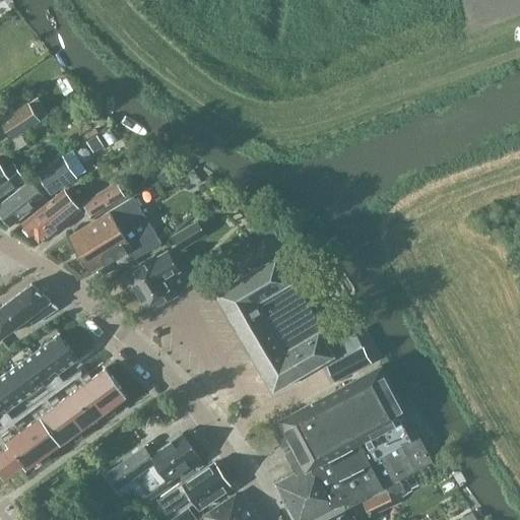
[(0,125),(9,140),(39,122),(27,104),(0,121),(0,125)]
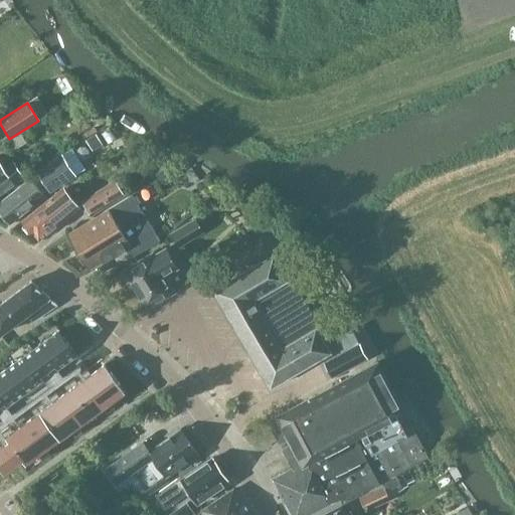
[(95,135),(86,141),(93,151),(102,146),(101,145),(103,143),(98,135),(96,136),(95,135)]
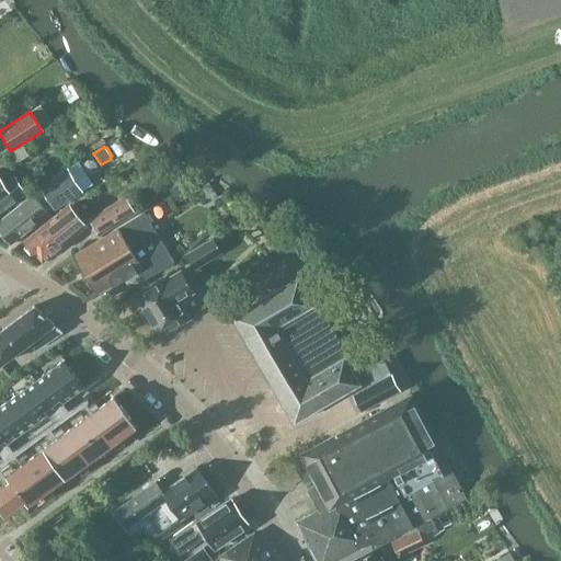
[(142,161),(132,168),(135,173),(146,167),(142,161)]
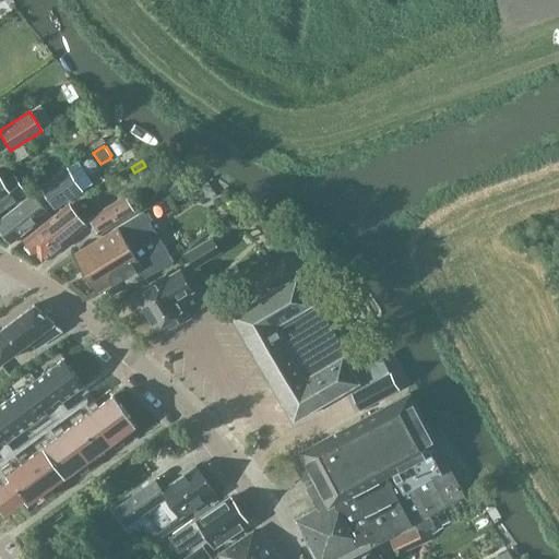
[(35,166),(26,171),(36,186),(47,178),(40,167),(37,169),(35,166)]
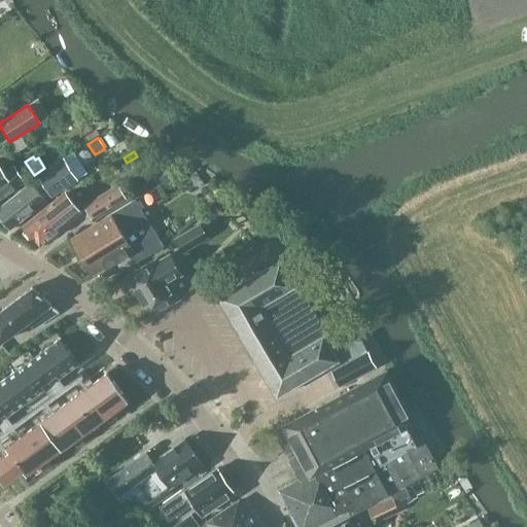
[(39,177),(0,207),(0,216),(10,230),(45,203),(42,198),(48,192),(50,196),(77,180),(64,159),(37,175),(39,177)]
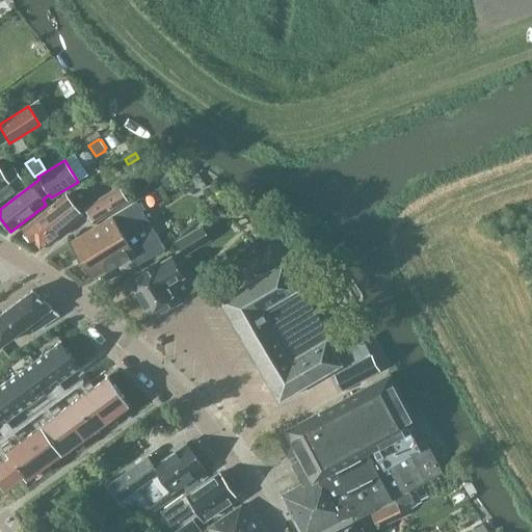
[(181,167),(173,173),(180,184),(187,179),(181,167)]
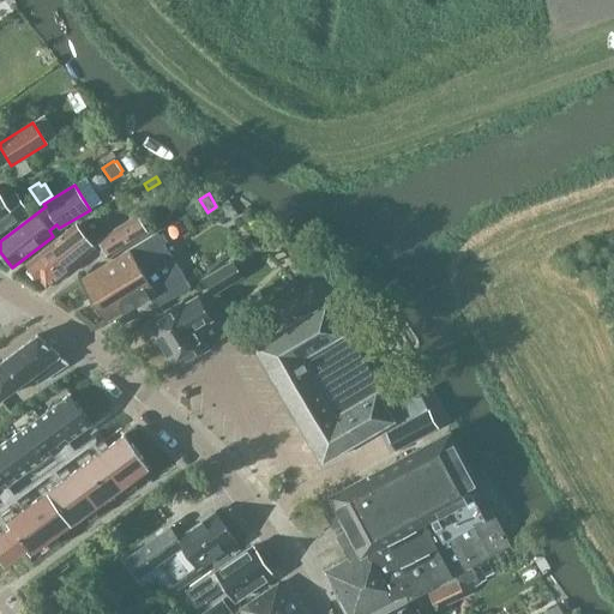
[(4,202),(0,196),(0,230),(26,212),(14,194),(4,202)]
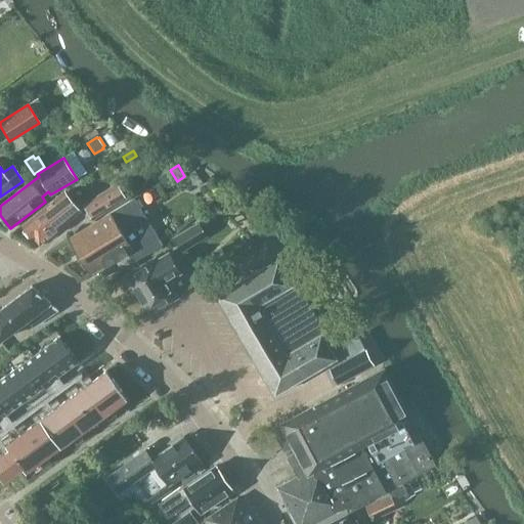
[(86,224),(119,204),(112,191),(79,212),(86,224)]
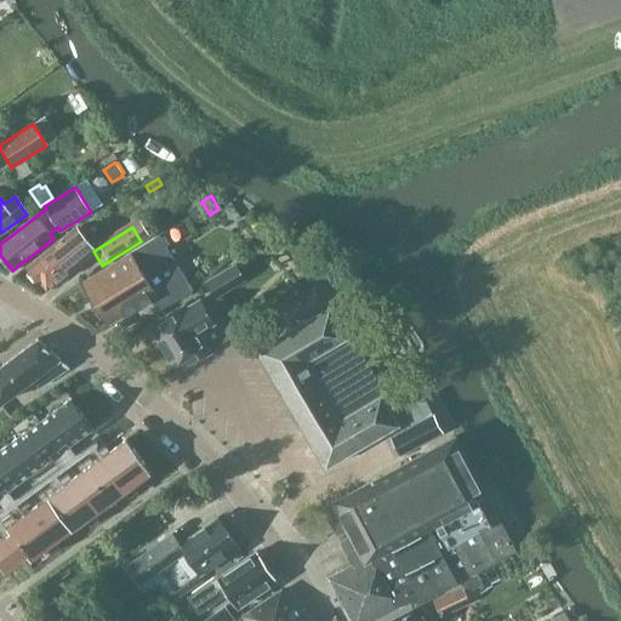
[(90,245),(75,229),(63,240),(61,238),(26,267),(46,290),(81,261),(77,256),(90,245)]
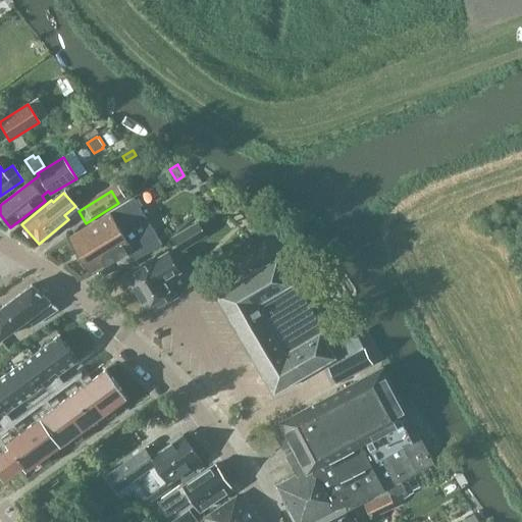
[(133,260),(161,242),(133,197),(69,238),(92,272),(126,251),(133,260)]
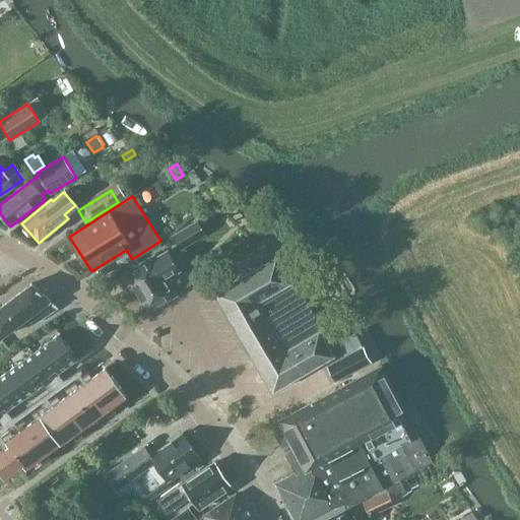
[(180,251),(205,235),(198,219),(172,236),(180,251)]
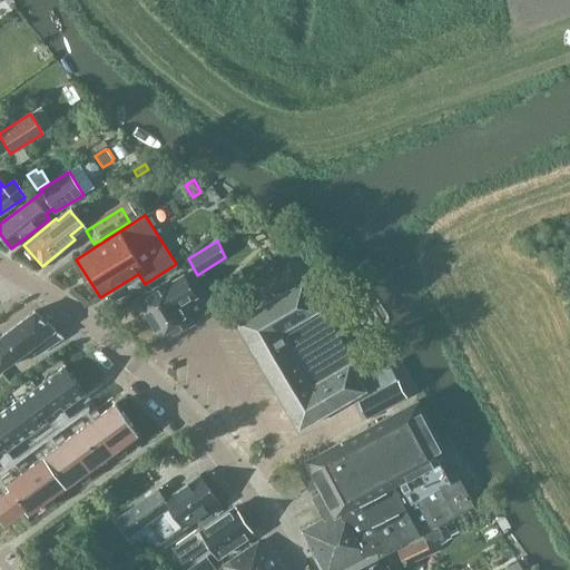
[(195,294),(183,274),(169,283),(168,281),(141,297),(148,308),(141,314),(159,344),(194,323),(180,303),(195,294)]
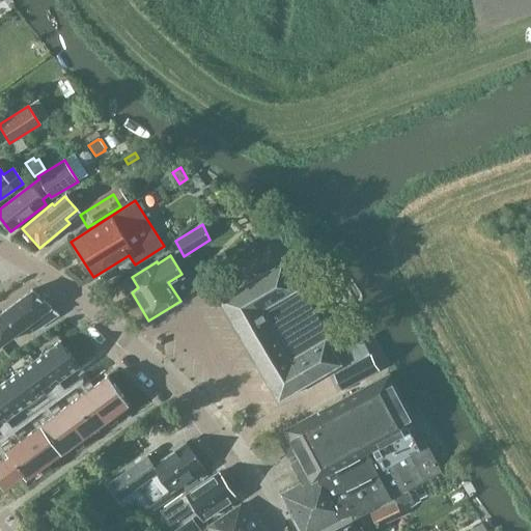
[(282,262),(219,300),(246,345),(278,400),(341,363),(353,357),(341,339),(331,345),(328,340),(329,339),(298,287),(297,287),(282,262)]
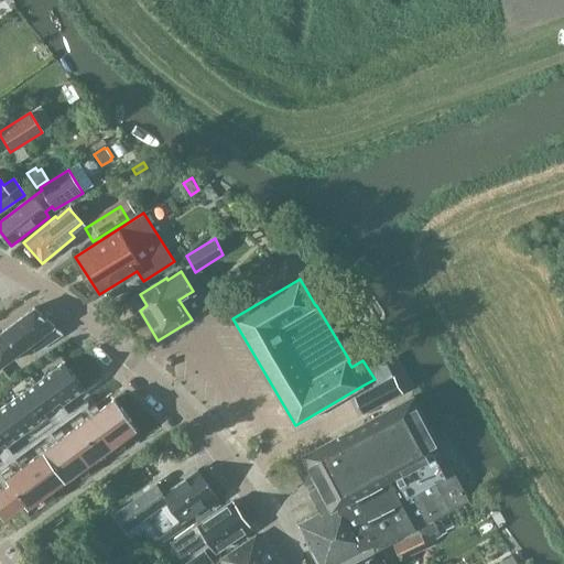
[(35,351),(63,334),(54,327),(54,326),(34,307),(0,333),(0,366),(30,345),(35,351)]
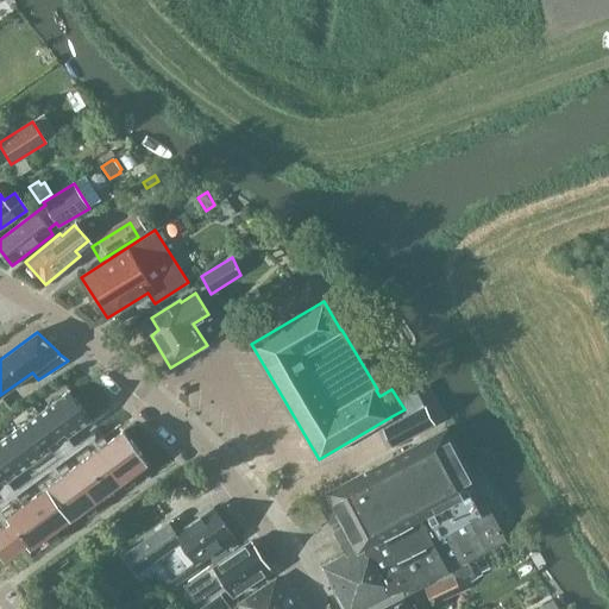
[(413,412),(390,424),(397,440),(443,415),(426,380),(403,390),(413,412)]
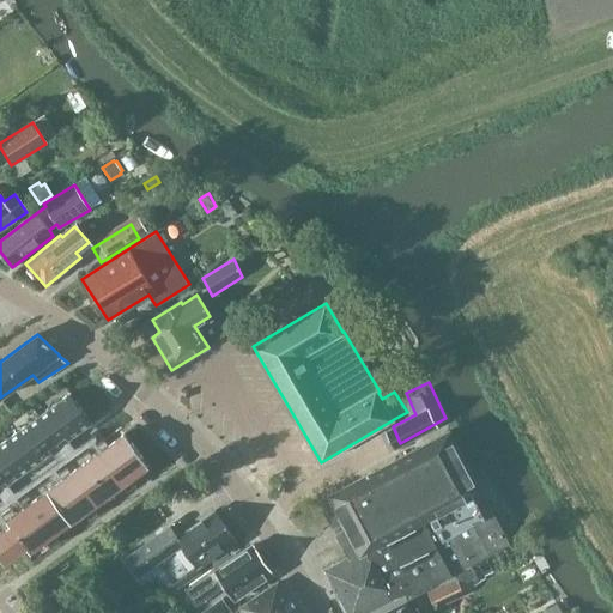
[(70,394),(37,417),(59,445),(60,445),(56,442),(64,436),(67,439),(90,423),(70,394)]
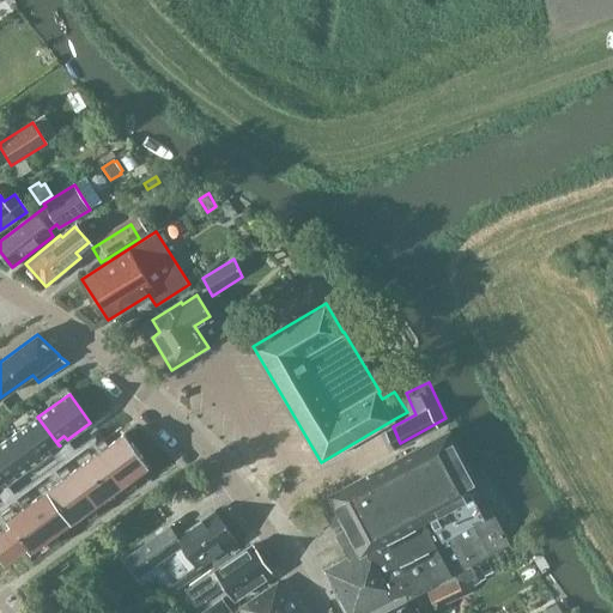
[(37,417),(7,439),(29,468),(50,453),(48,448),(55,442),(59,447),(59,445),(37,417)]
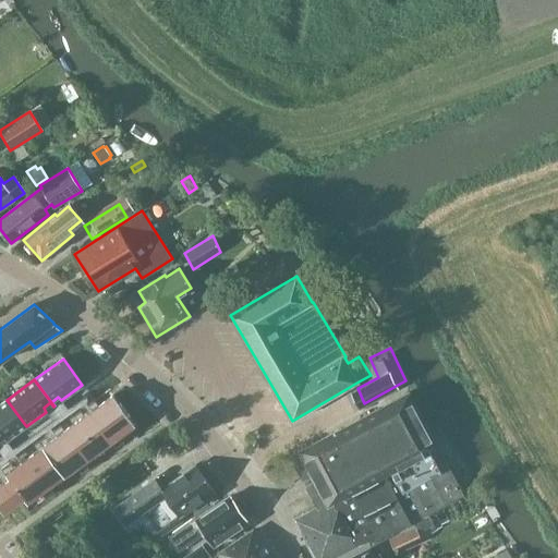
[(393,534),(421,519),(463,497),(410,392),(290,456),(316,507),(294,519),(314,557),(332,557),(367,540),(371,545),(385,537),(385,538),(393,534)]
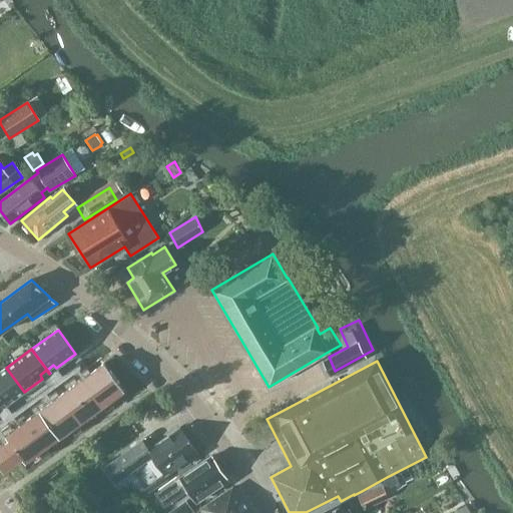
[(71,388),(91,415),(124,391),(104,363),(71,388)]
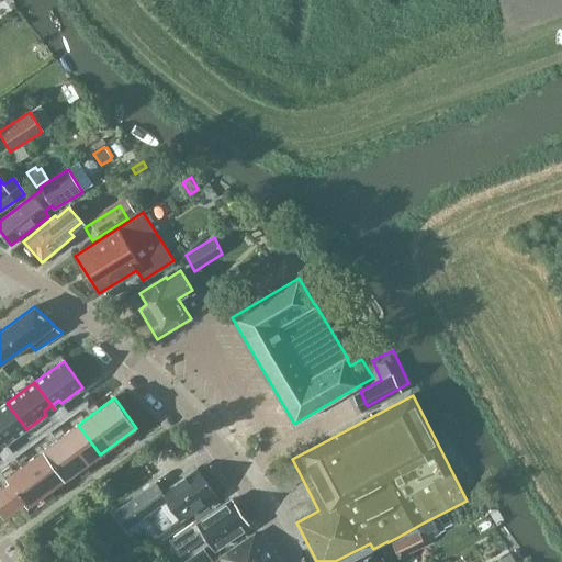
[(7,403),(0,407),(0,441),(3,440),(7,444),(26,429),(7,403)]
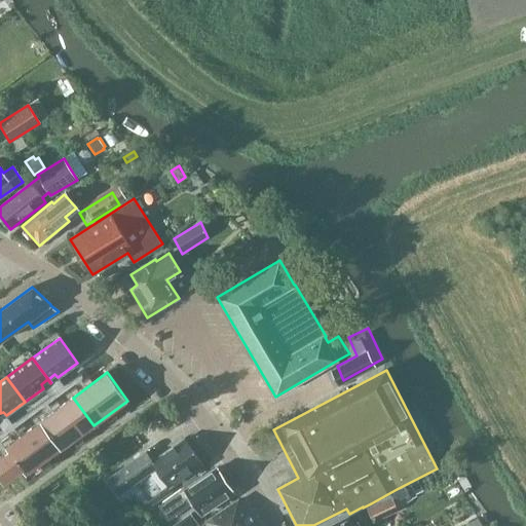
[(60,450),(94,425),(73,398),(39,421),(60,450)]
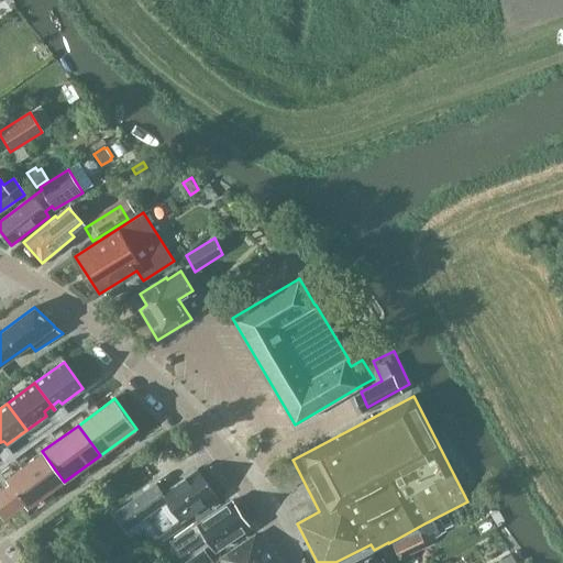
[(10,484),(23,503),(28,508),(64,482),(42,451),(6,478),(10,484)]
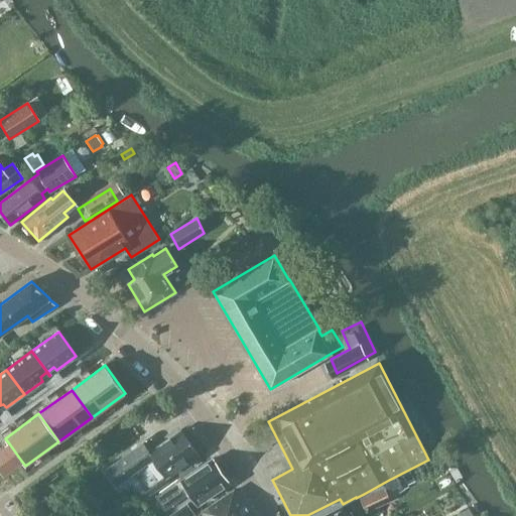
[(198,456),(180,431),(149,453),(143,443),(119,462),(129,476),(152,460),(165,479),(198,456)]
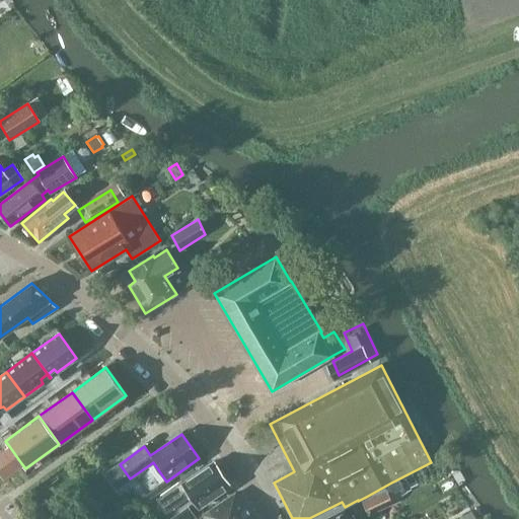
[(0,471),(3,476),(21,463),(9,446),(0,452),(0,471)]
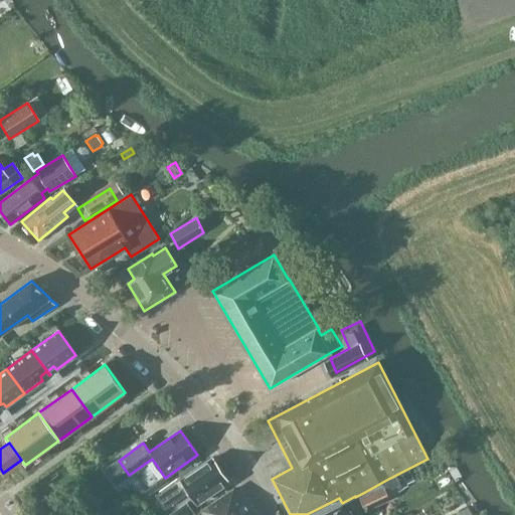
[(196,505),(228,483),(212,458),(156,496),(165,509),(188,492),(196,505)]
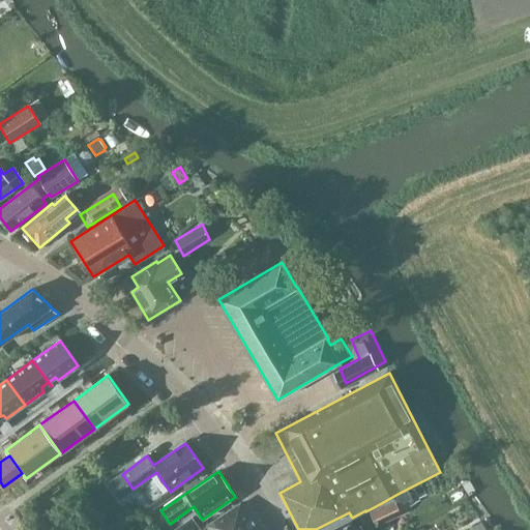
[(459,488),(447,494),(452,503),(465,497),(459,488)]
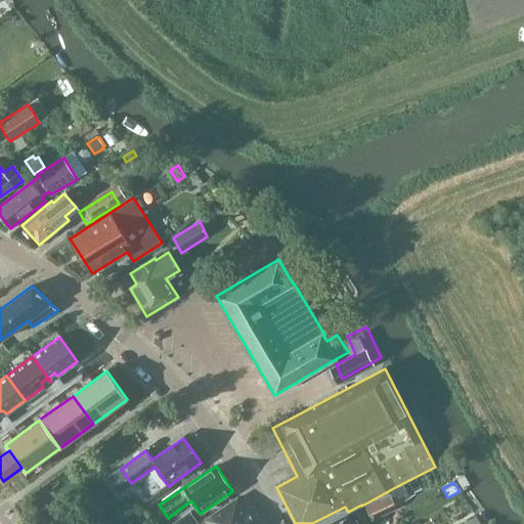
[(369,501),(361,506),(365,513),(366,514),(370,522),(396,510),(391,499),(399,494),(395,487),(369,501)]
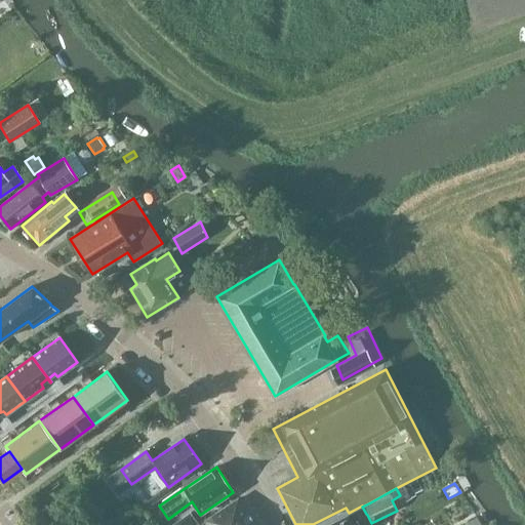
[(254,524),(237,499),(206,521),(208,524),(254,524)]
